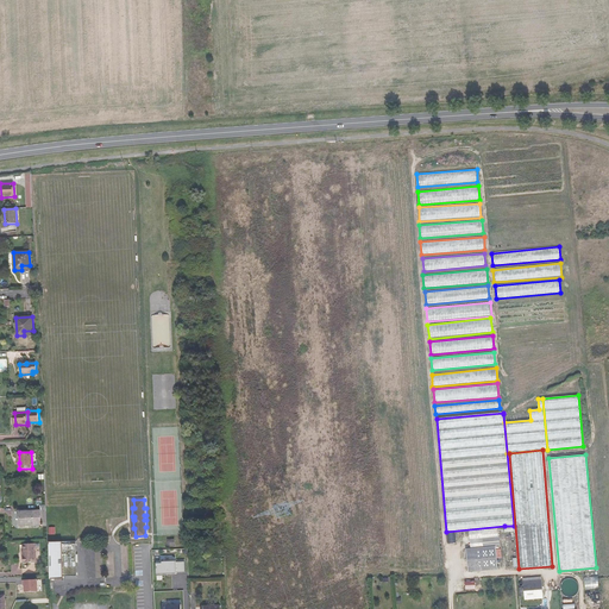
[(38,525),(38,522),(38,510),(38,509),(16,510),(16,526),(38,525)]
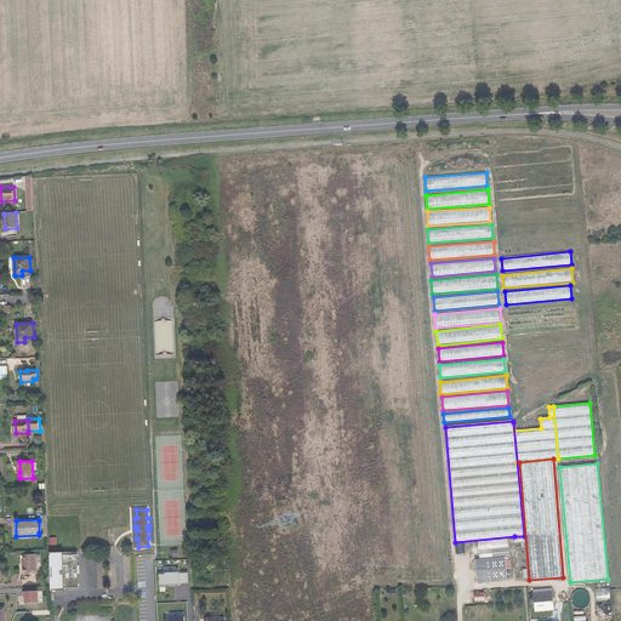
[(465,553),(465,543),(455,545),(456,554),(465,553)]
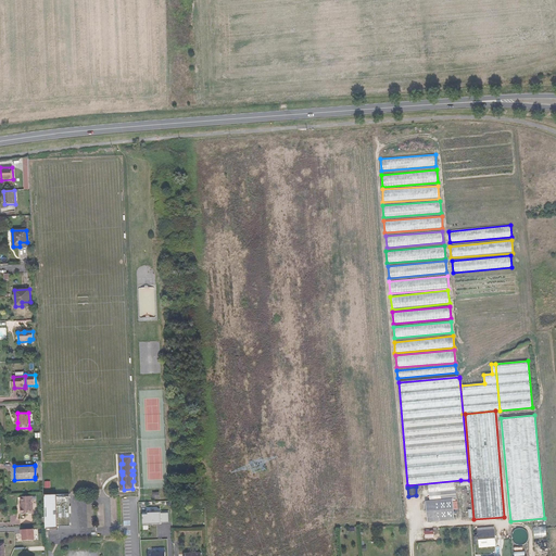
[(55,494),(45,494),(46,518),(46,528),(57,528),(70,527),(70,517),(71,517),(70,493),(55,494)]
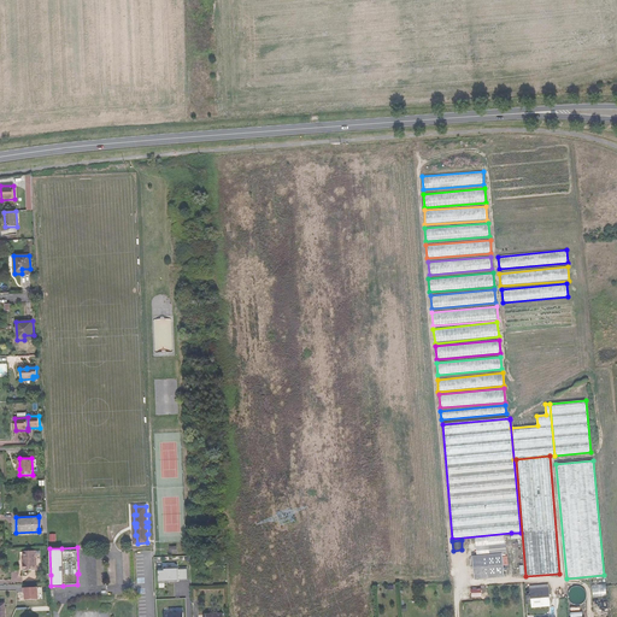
[(23,570),(37,570),(36,551),(23,552),(24,563),(23,563),(23,570)]
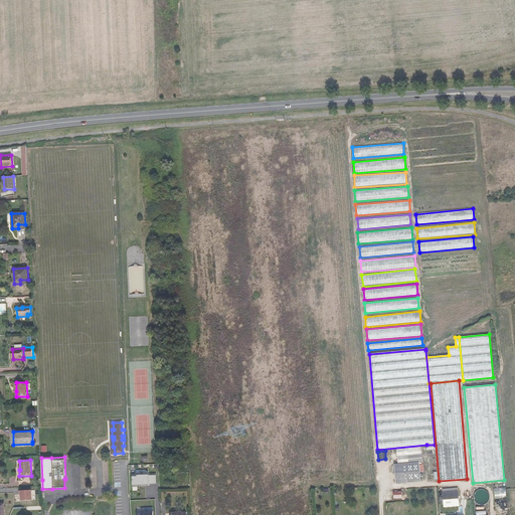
[(419,463),(394,465),(395,484),(421,481),(419,463)]
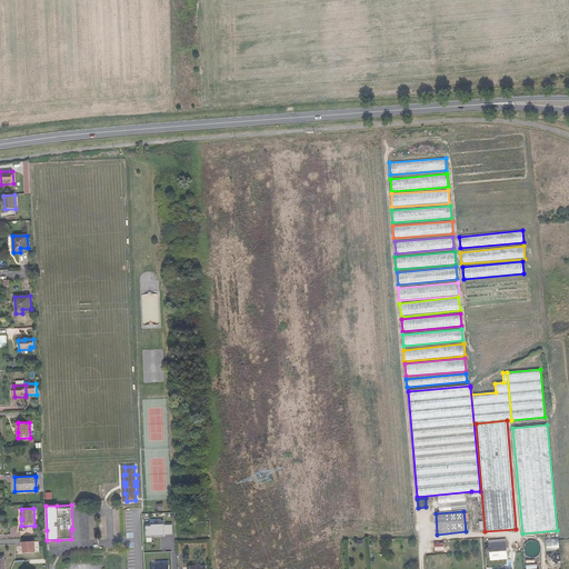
[(148,526),(143,526),(143,538),(149,538),(149,537),(153,536),(162,536),(162,535),(170,535),(170,525),(162,525),(162,523),(148,525),(148,526)]
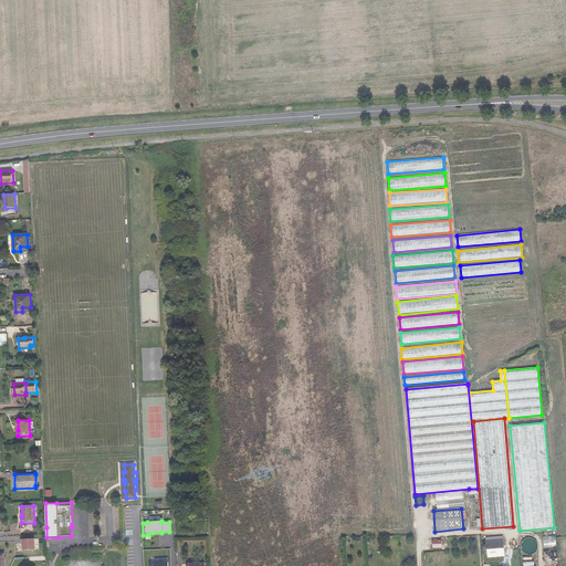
[(554,533),(542,534),(543,548),(555,547),(554,533)]
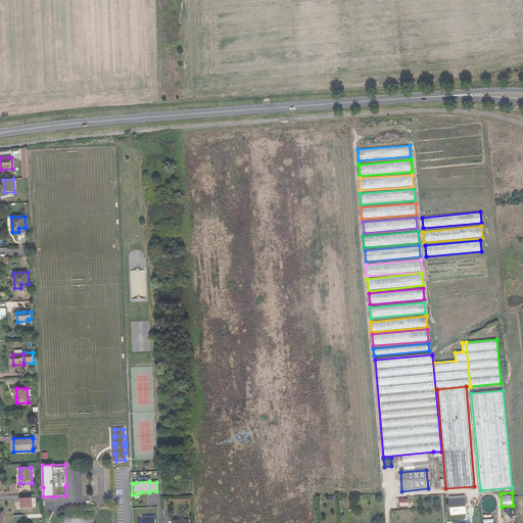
[(33,496),(20,497),(20,508),(33,508),(33,496)]
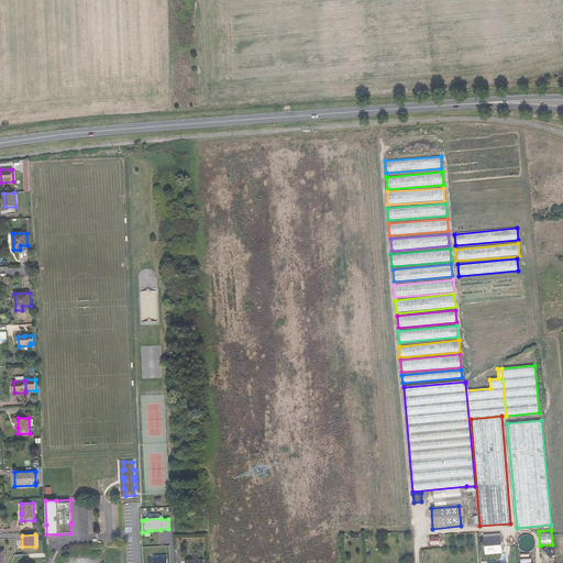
[(526,536),(522,536),(521,538),(519,539),(519,541),(518,543),(518,545),(519,548),(520,549),(521,551),(523,551),(526,552),(528,552),(530,551),(532,550),(534,548),(536,544),(536,542),(534,540),(532,538),(530,536),(528,534),(526,536)]
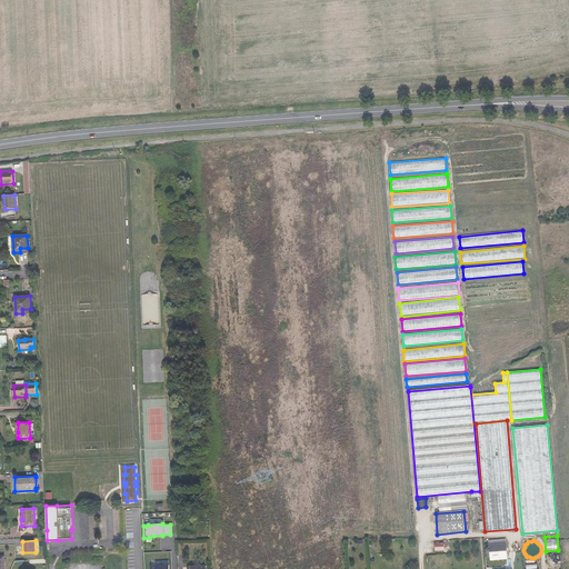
[(490,549),(490,557),(490,560),(507,559),(506,542),(489,543),(490,549)]
